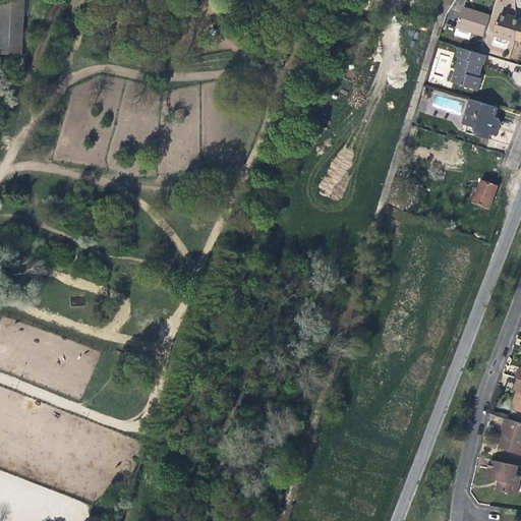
[(1,0),(0,40),(0,54),(21,56),(24,0),(20,0),(1,0)]
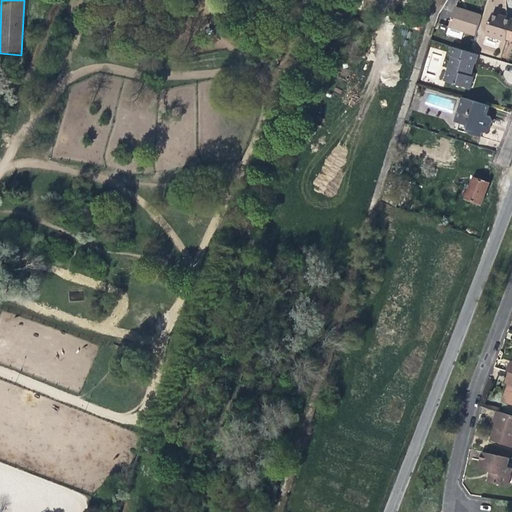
[(475,36),(482,16),(465,10),(456,7),(449,27),(475,36)]
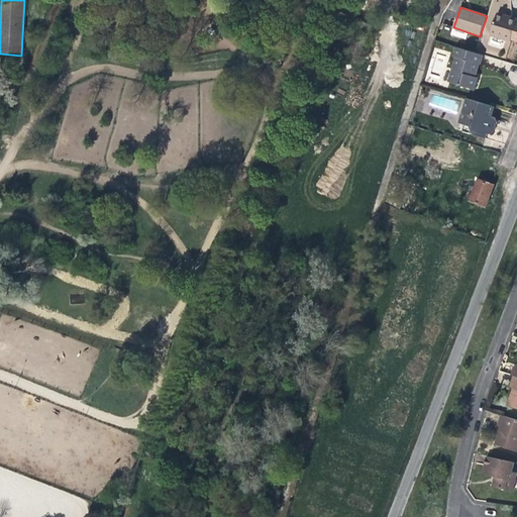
[(510,43),(511,40),(516,22),(516,20),(516,19),(510,17),(498,13),(490,36),(510,43)]
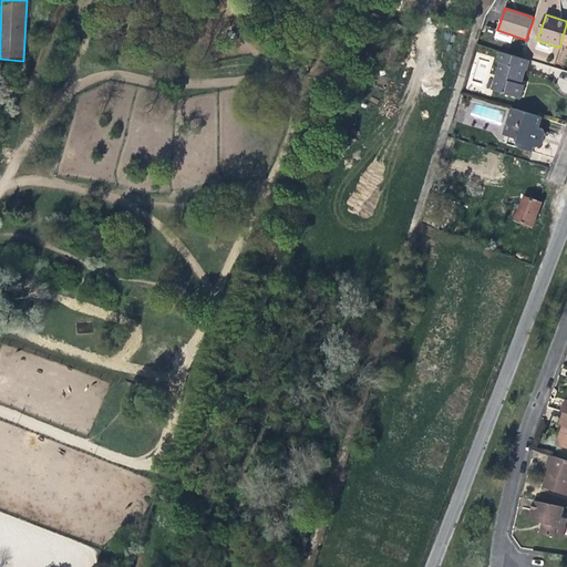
[(527,61),(521,59),(500,52),(496,62),(500,63),(491,91),(517,100),(522,85),(518,84),(519,79),(522,71),(524,72),(527,61)]
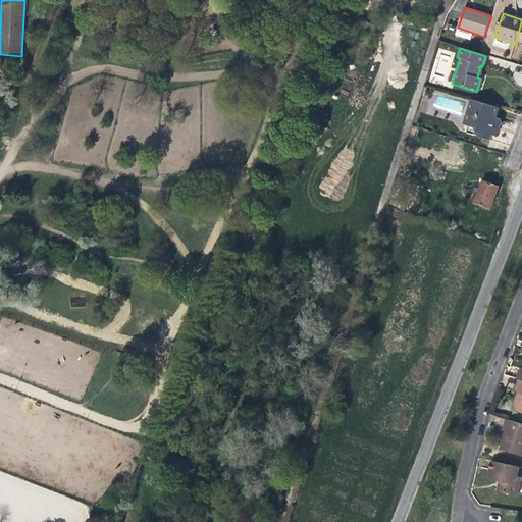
[(492,106),(471,99),(463,123),(468,125),(473,126),(479,137),(487,140),(489,135),(491,136),(498,134),(494,128),(491,127),(492,124),(496,125),(501,123),(498,118),(492,116),(489,116),(492,106)]
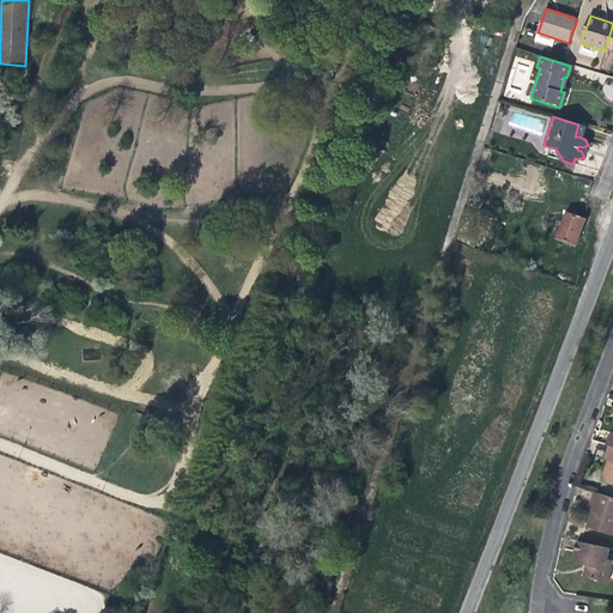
[(581,151),(584,157),(586,152),(588,145),(582,147),(578,146),(577,150),(581,151)]
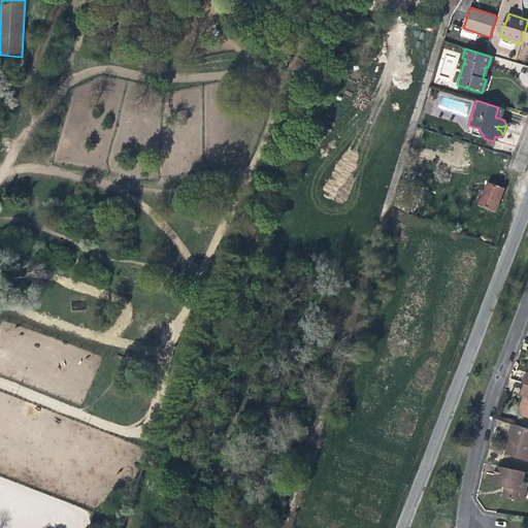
[(471,134),(485,138),(479,128),(473,127),(471,134)]
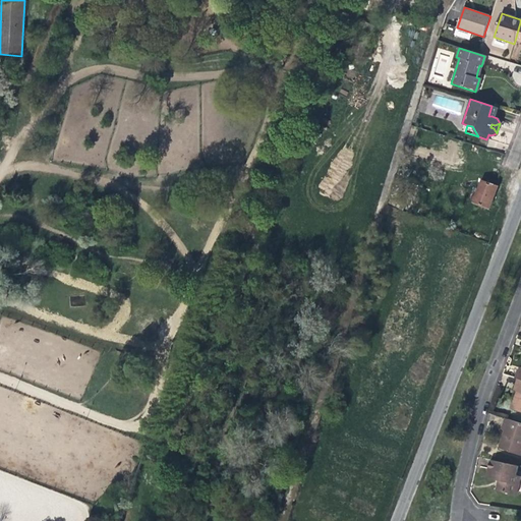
[(473,201),(484,207),(493,184),(481,181),(473,201)]
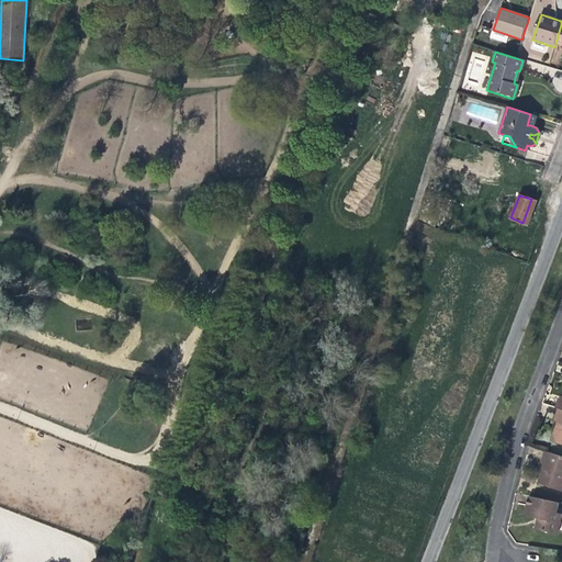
[(536,201),(531,199),(523,223),(527,224),(536,201)]
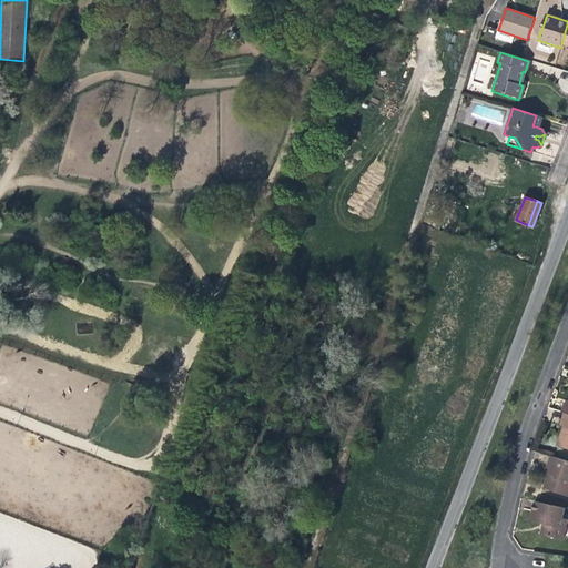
[(567,413),(565,413),(563,422),(566,423),(563,433),(558,446),(567,448),(567,413)]
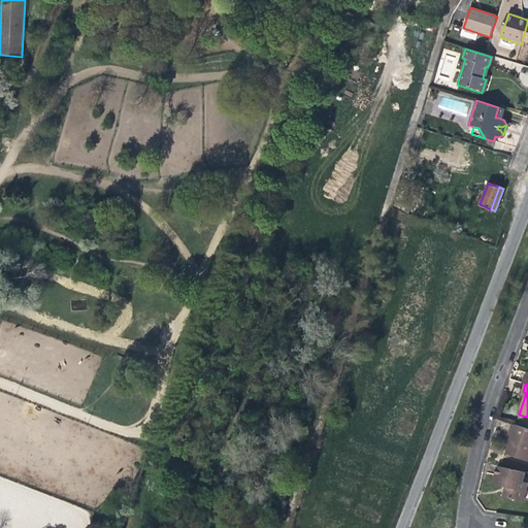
[(527,428),(512,423),(509,432),(513,433),(510,440),(506,454),(527,460),(527,428)]
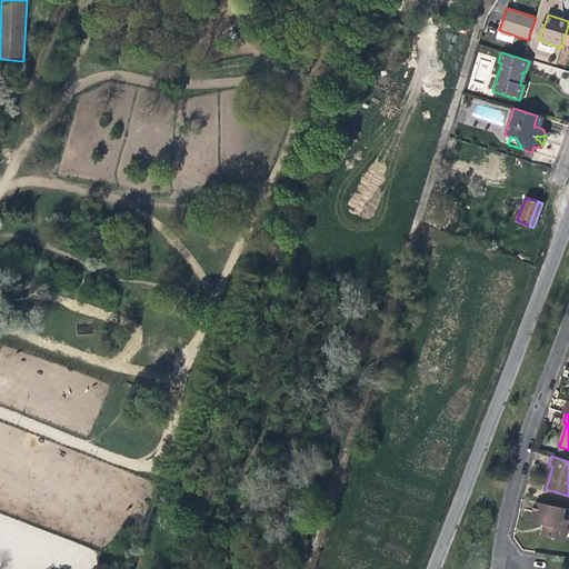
[(567,509),(536,501),(531,521),(545,525),(545,528),(542,536),(565,540),(568,522),(568,520),(565,519),(567,509)]
